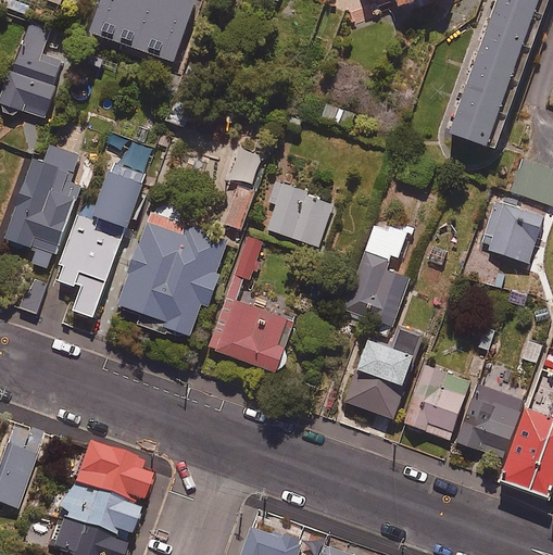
[(201,8),(180,0),(110,0),(97,37),(180,66),(201,8)]
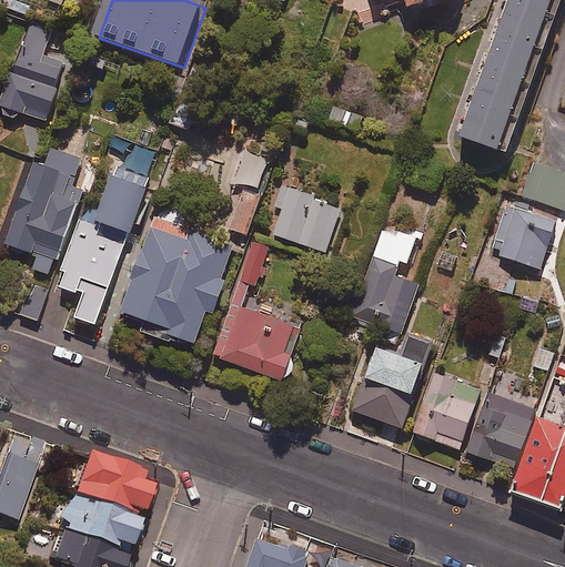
[(405,0),(409,9),(431,0),(405,0)]
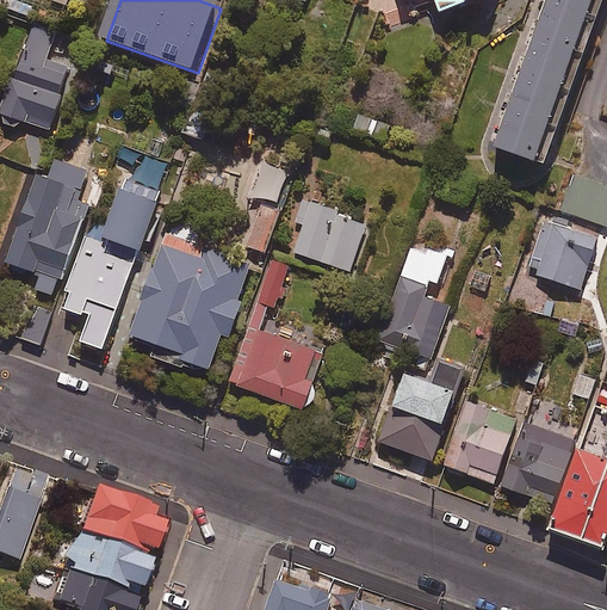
[(549,0),(496,147),(545,164),(604,0),(549,0)]
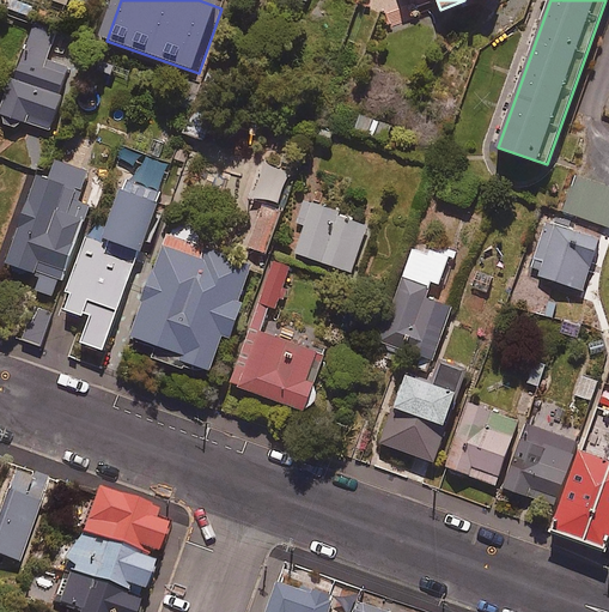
[(50,40),(30,31),(0,104),(0,111),(47,129),(61,95),(56,94),(66,67),(43,58),(50,40)]
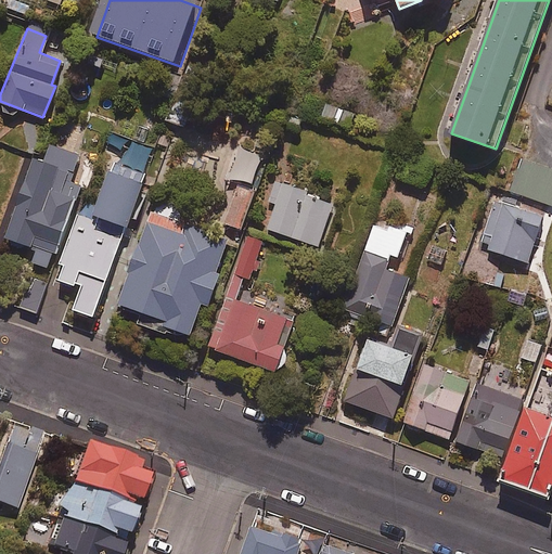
[(192,108),(172,101),(165,119),(183,128),(192,108)]
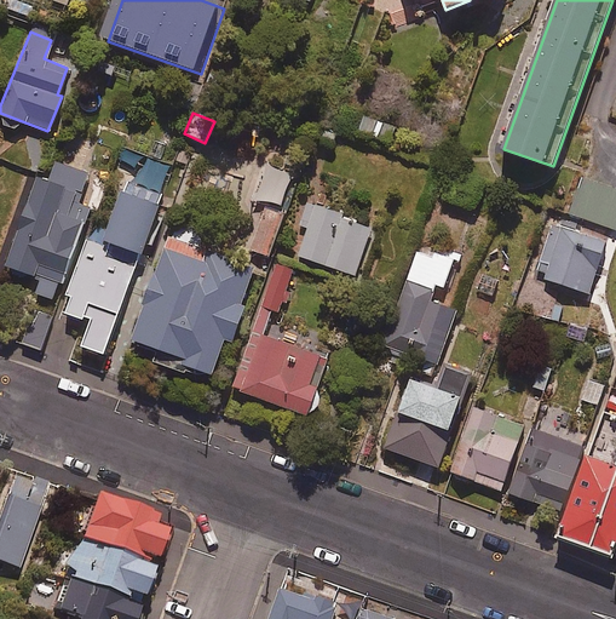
[(120,162),(131,166),(108,231),(93,227),(63,311),(81,317),(87,302),(117,313),(171,165),(126,148),(120,162)]
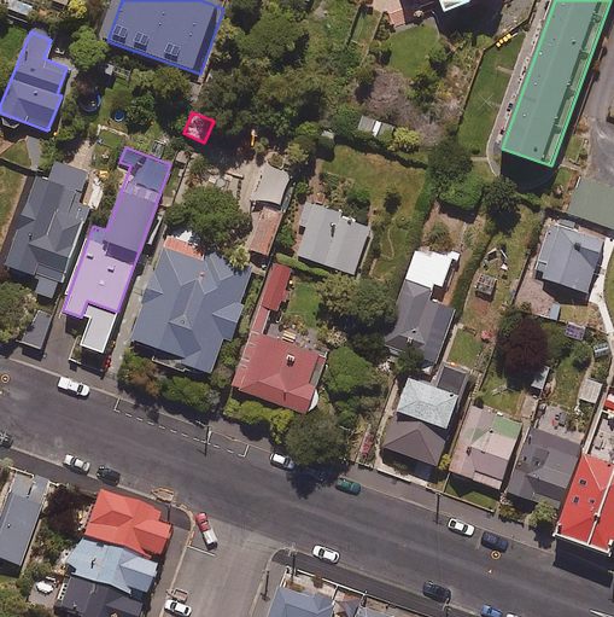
[(87,174),(54,163),(50,175),(39,170),(7,262),(42,273),(37,287),(59,295),(92,202),(80,198),(87,174)]
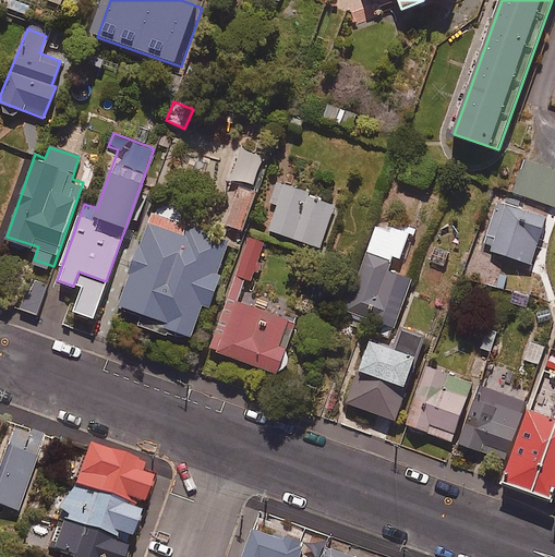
[(265,156),(238,148),(230,179),(257,185),(265,156)]
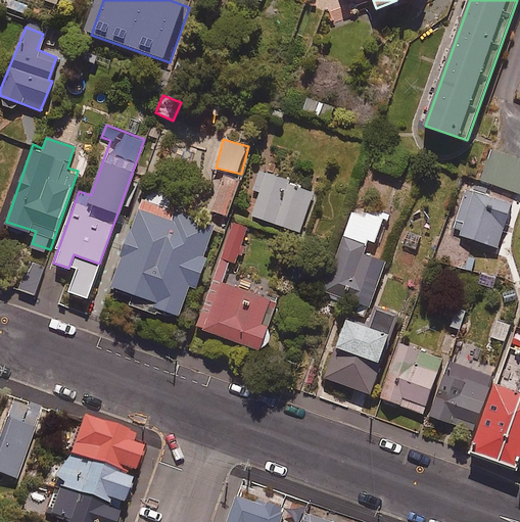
[(519,159),(490,149),(480,179),(519,192),(519,159)]
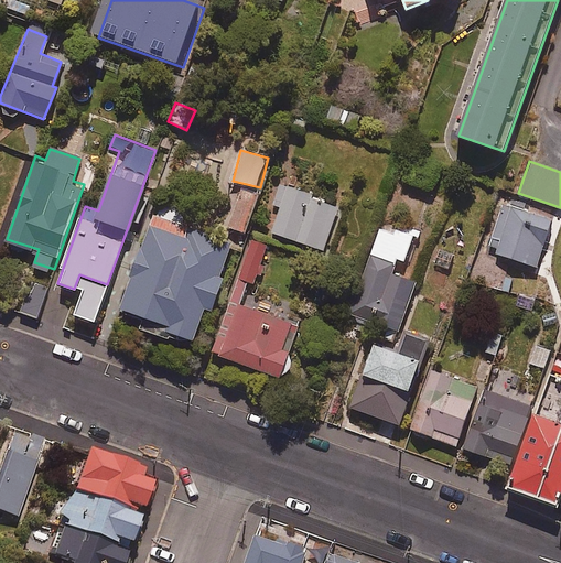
[(284,185),(268,230),(322,250),(337,205),(284,185)]
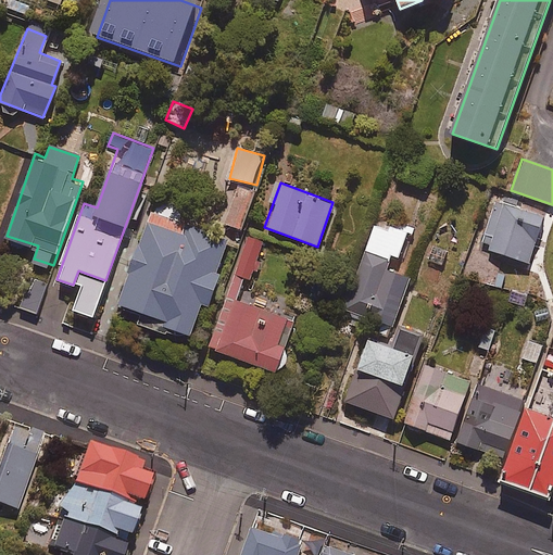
[(252,194),(234,188),(222,223),(240,229),(252,194)]
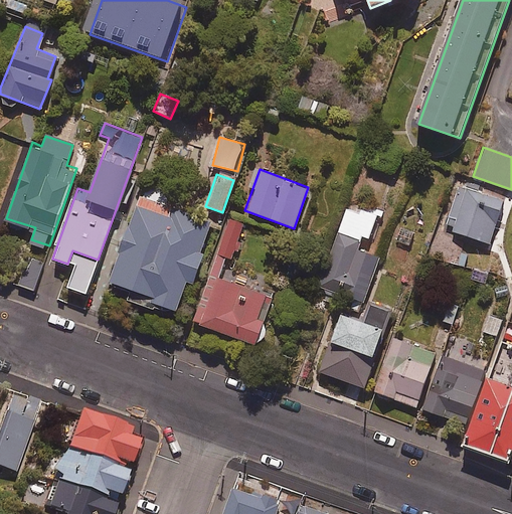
[(171,193),(144,183),(110,284),(134,292),(131,298),(175,314),(186,282),(192,284),(202,254),(199,253),(209,222),(166,207),(171,193)]
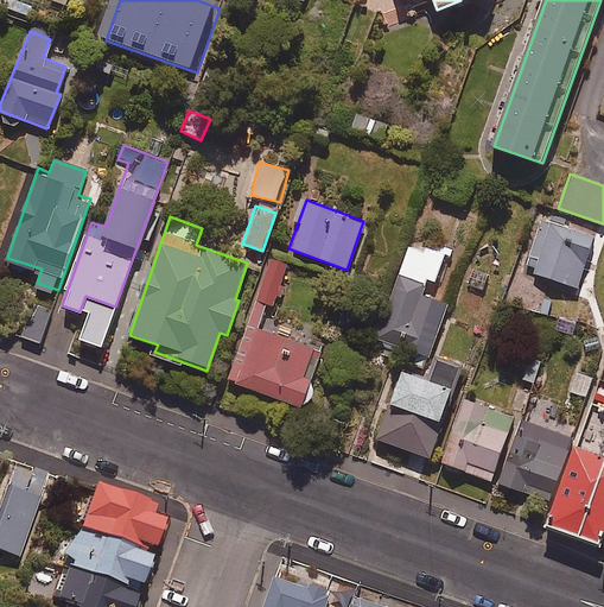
[(592,238),(539,220),(525,263),(536,266),(534,273),(577,286),(592,238)]
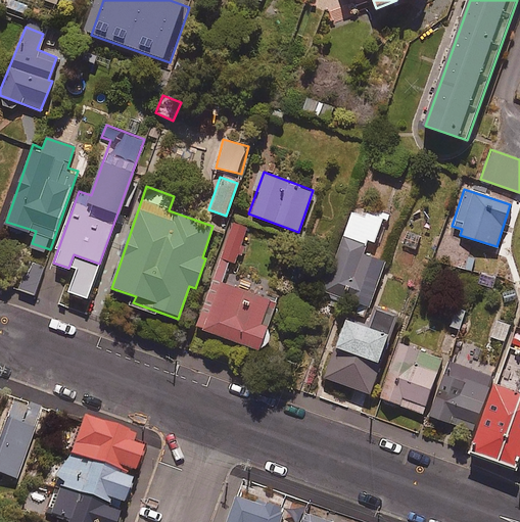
[(384,214),(353,202),(323,290),(368,305),(384,261),(363,253),(367,240),(374,242),(384,214)]
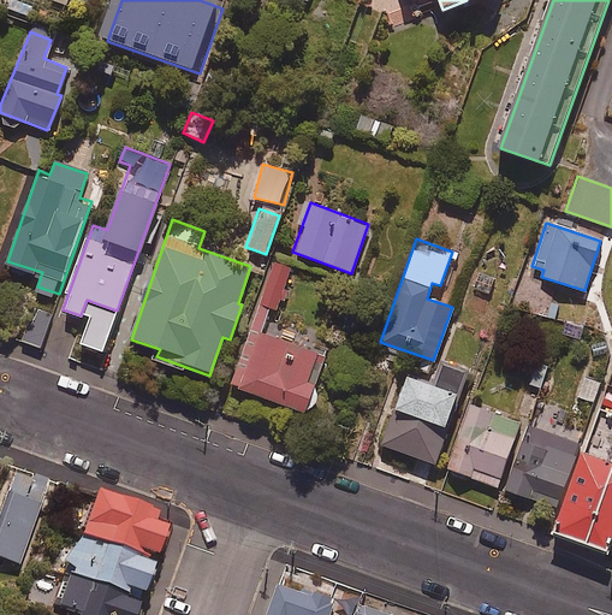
[(290,267),(268,260),(231,388),(310,412),(330,347),(263,327),(269,308),(277,311),(290,267)]
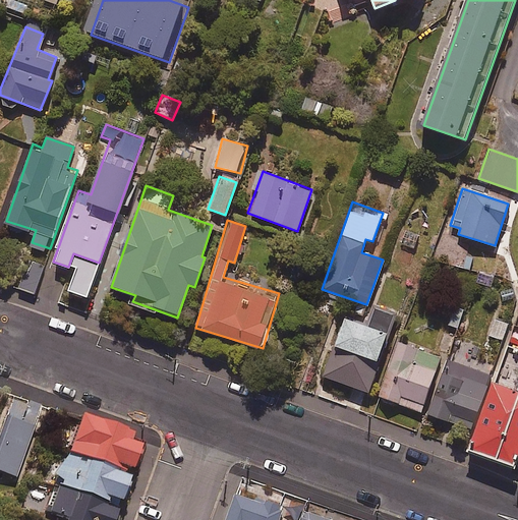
[(41,267),(24,262),(16,287),(33,293),(41,267)]
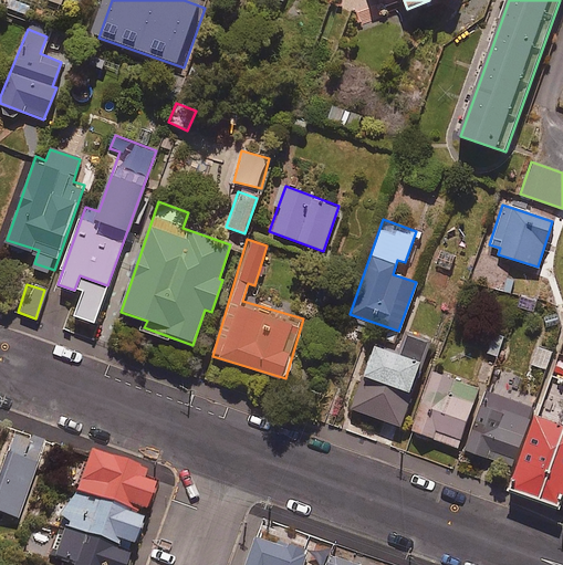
[(429,344),(407,336),(400,355),(375,346),(353,409),(400,426),(429,344)]
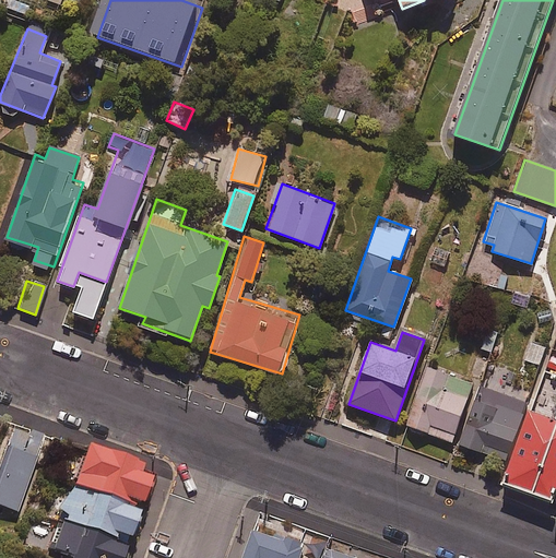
[(472,384),(426,367),(405,424),(451,441),(472,384)]
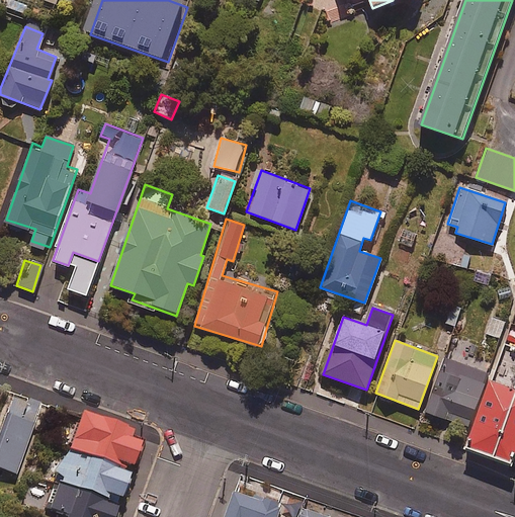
[(514,358),(514,355),(504,351),(495,371),(507,376),(514,358)]
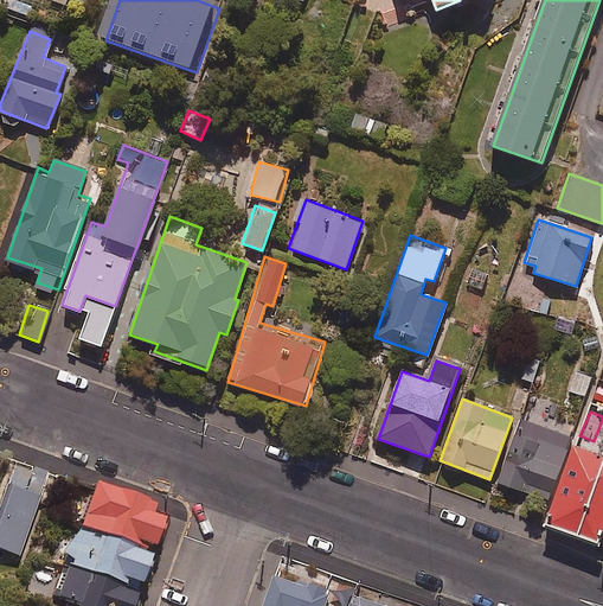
[(571,441),(521,422),(498,480),(547,501),(571,441)]
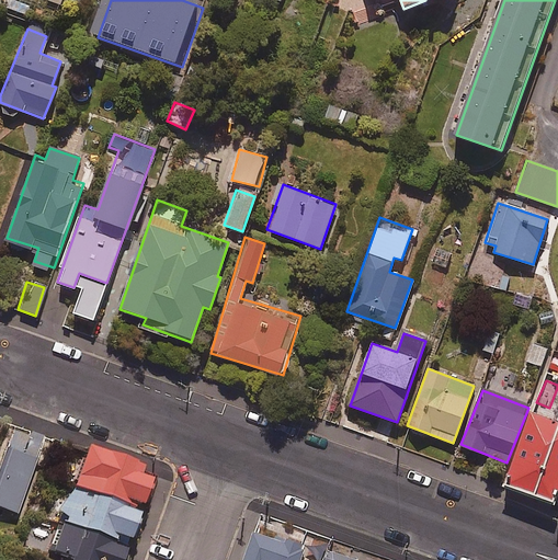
[(557,496),(557,421),(531,412),(504,488),(556,505),(557,496)]
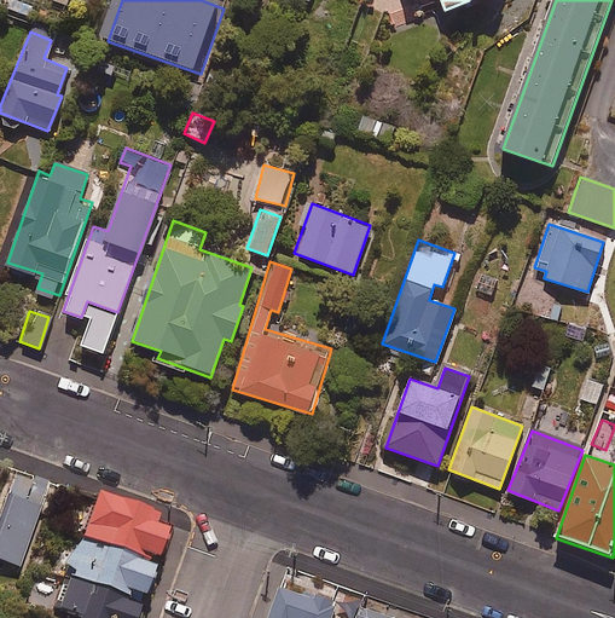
[(28,483),(13,477),(0,513),(0,561),(16,567),(39,506),(22,500),(28,483)]
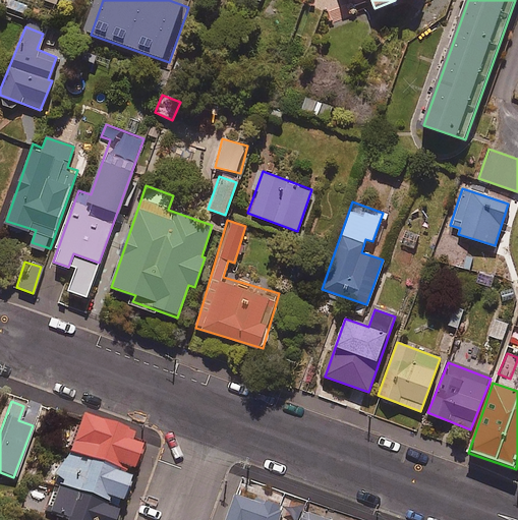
[(66,456),(121,476),(123,470),(129,473),(138,450),(129,447),(132,438),(80,418),(66,456)]
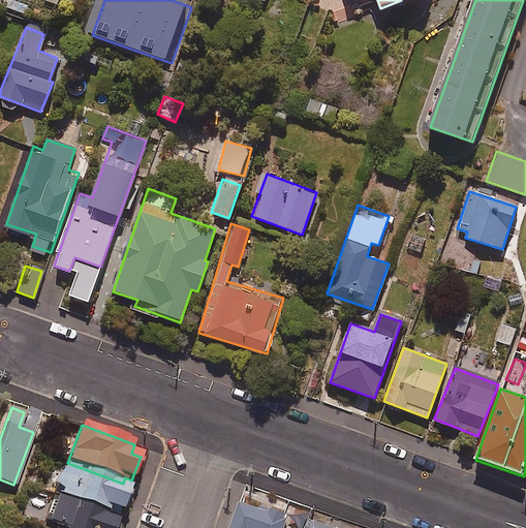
[(55,496),(118,519),(119,515),(122,516),(132,487),(123,484),(67,463),(55,496)]
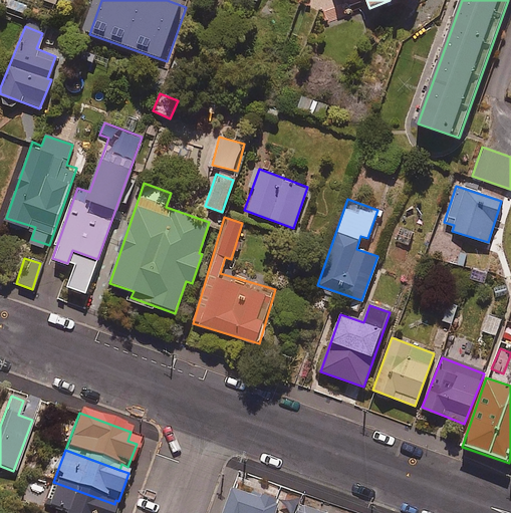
[(112,512),(115,507),(113,506),(114,504),(53,482),(44,508),(58,512),(112,512)]
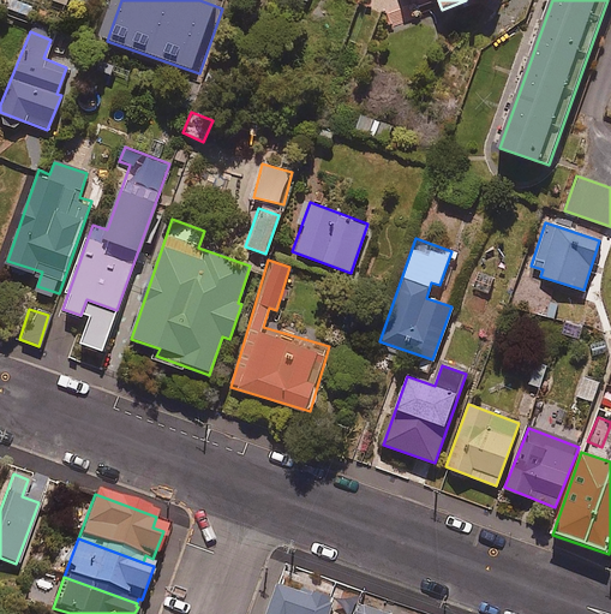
[(328,613),(333,600),(277,583),(268,613),(328,613)]
